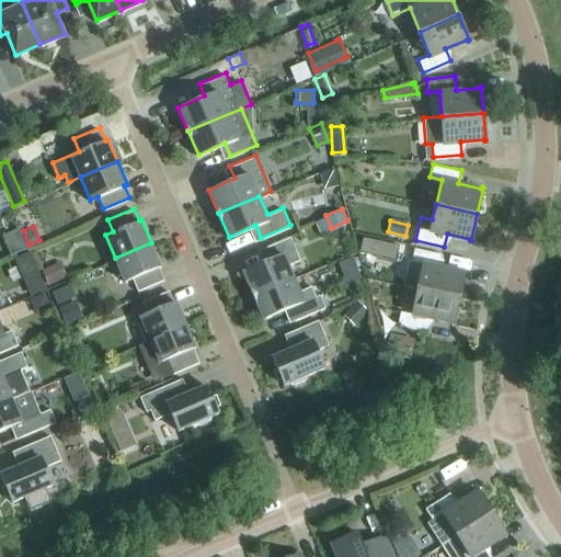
[(294,276),(288,263),(300,258),(290,235),(264,246),(270,259),(243,270),(253,294),(294,276)]
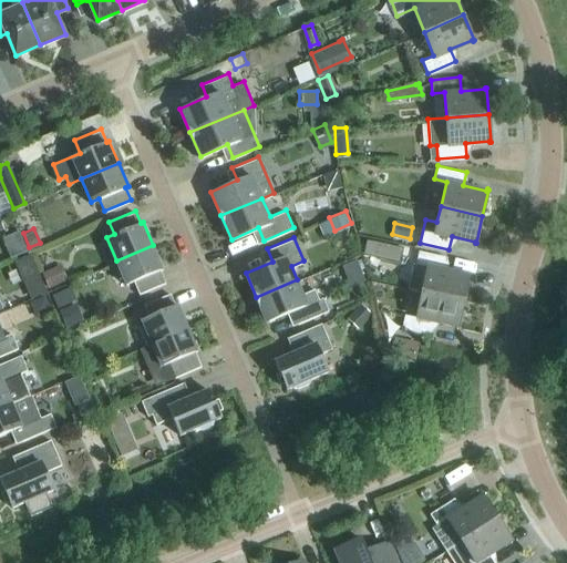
[(401,244),(383,241),(379,260),(397,264),(401,244)]
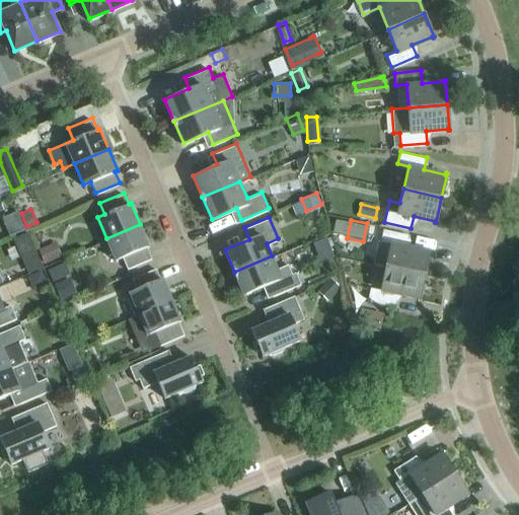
[(149,244),(140,224),(106,238),(116,259),(123,255),(128,268),(151,258),(146,245),(149,244)]
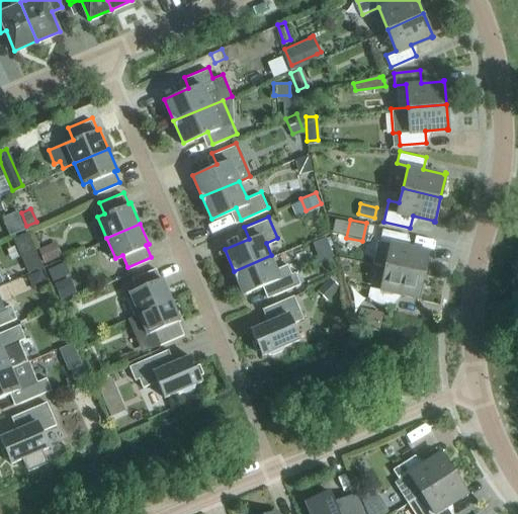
[(382,227),(379,240),(377,239),(372,262),(385,264),(385,265),(424,273),(429,249),(428,249),(427,250),(406,245),(409,233),(382,227)]
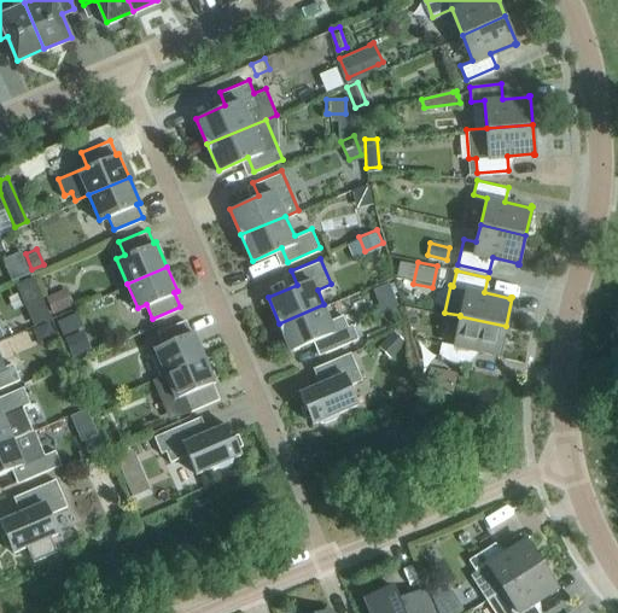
[(31,272),(15,280),(27,307),(44,299),(31,272)]
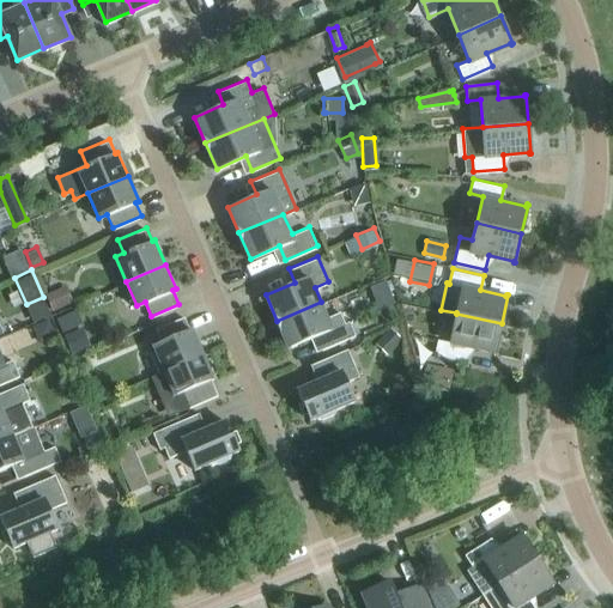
[(384,316),(399,311),(386,278),(371,283),(384,316)]
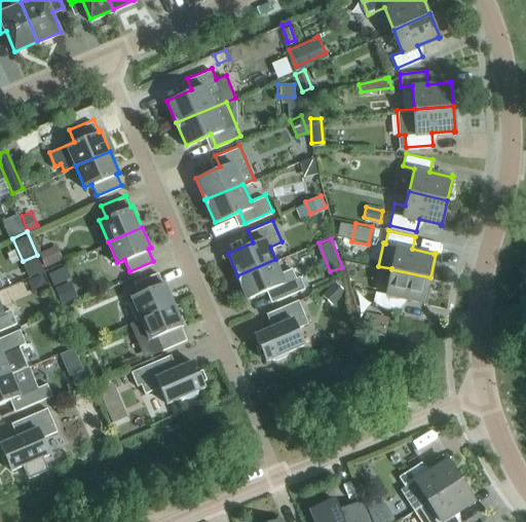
[(63,257),(57,243),(39,250),(45,264),(63,257)]
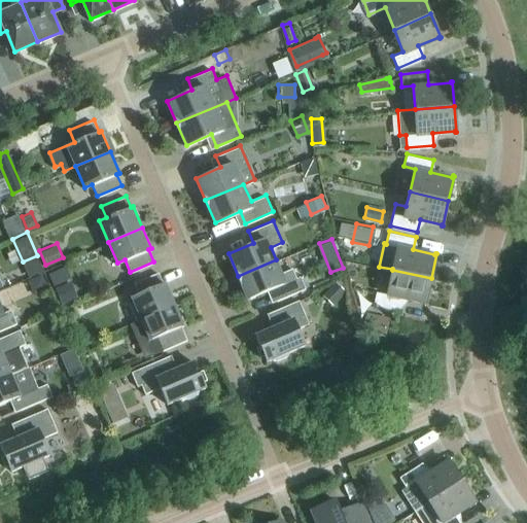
[(281,272),(276,259),(238,276),(247,298),(272,287),(277,299),(306,287),(301,275),(296,276),(292,267),(281,272)]
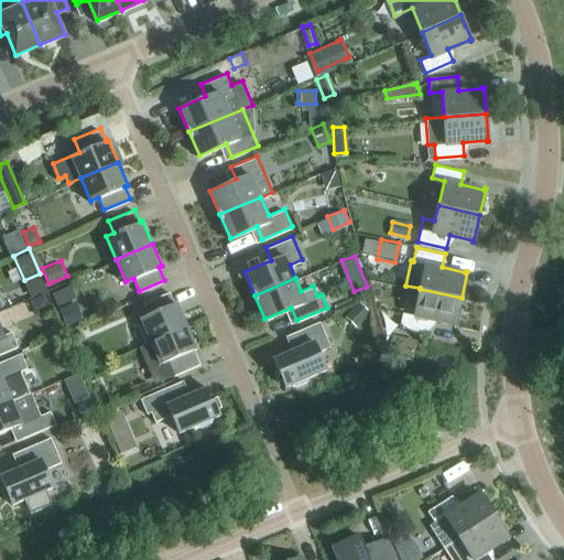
[(64,288),(53,293),(58,305),(69,301),(64,288)]
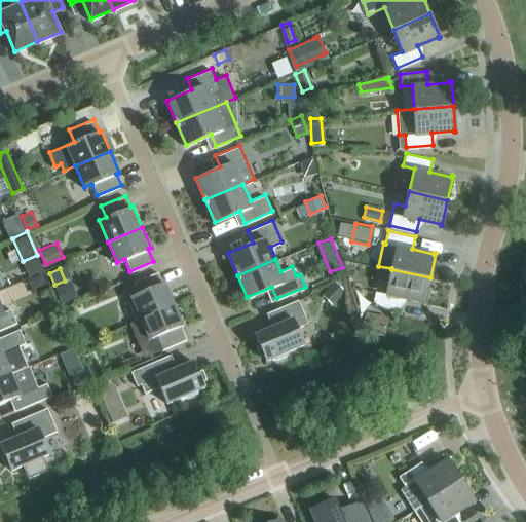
[(424,302),(430,277),(391,269),(386,292),(375,290),(373,303),(399,308),(402,296),(423,301),(423,302),(424,302)]
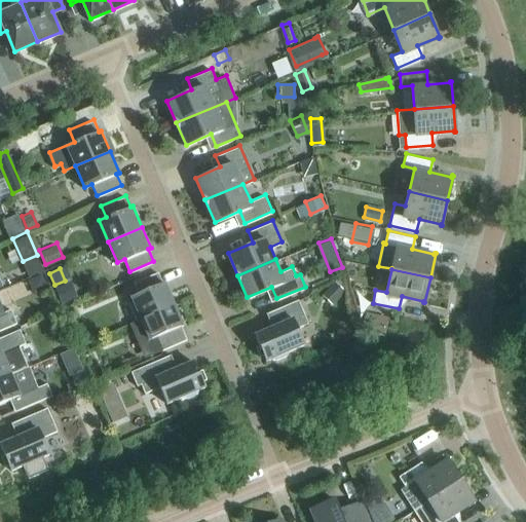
[(42,270),(28,276),(34,291),(48,285),(42,270)]
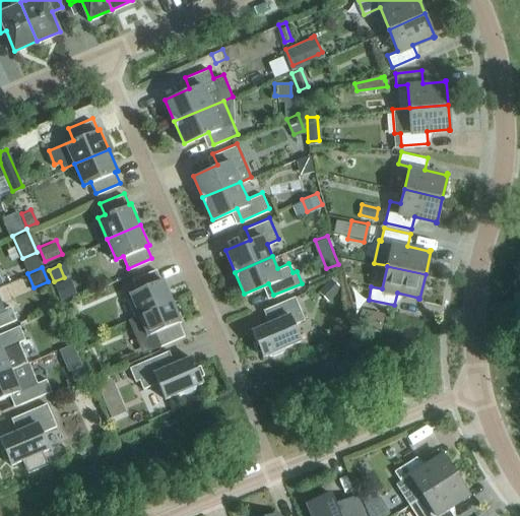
[(127,299),(134,315),(173,299),(164,278),(161,279),(156,267),(132,277),(137,289),(130,293),(131,297),(127,299)]
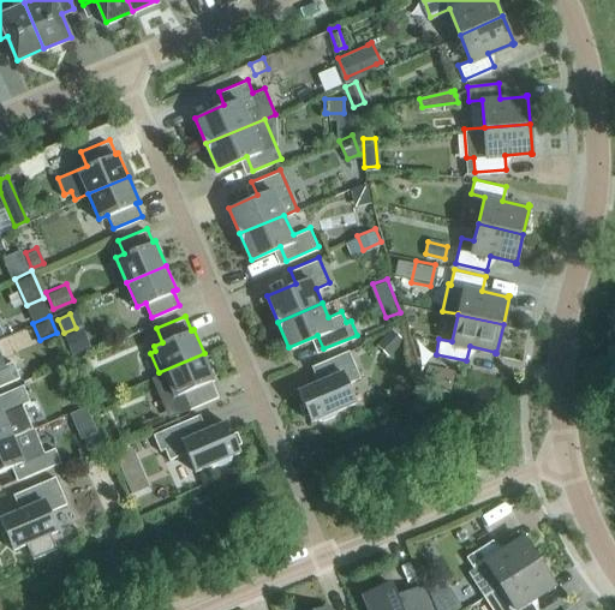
[(79,328),(64,335),(72,352),(87,346),(79,328)]
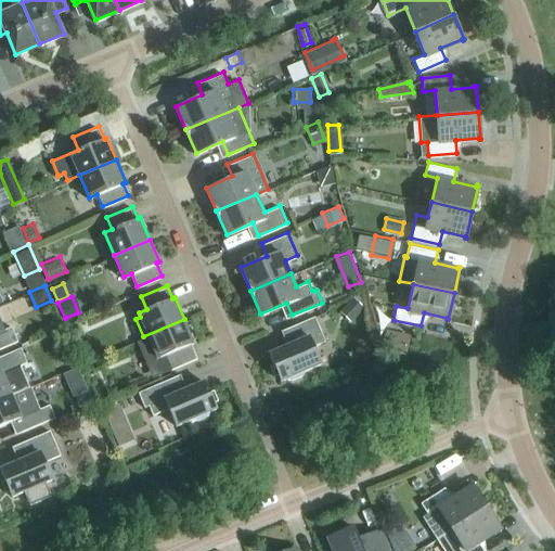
[(364,306),(353,296),(340,309),(351,319),(364,306)]
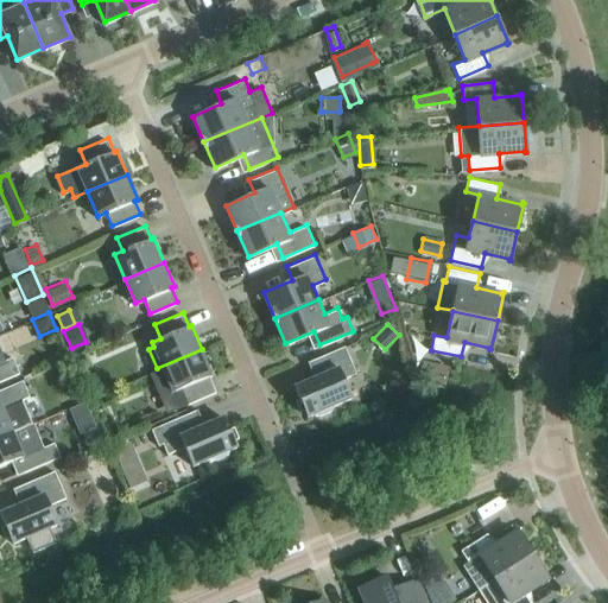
[(308,414),(315,412),(320,414),(331,410),(334,404),(352,395),(343,376),(356,372),(344,344),(308,361),(315,376),(295,385),(308,414)]
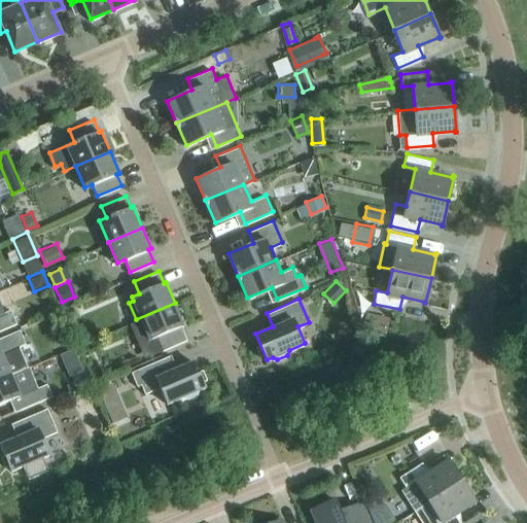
[(11,308),(4,311),(0,301),(0,328),(18,322),(11,308)]
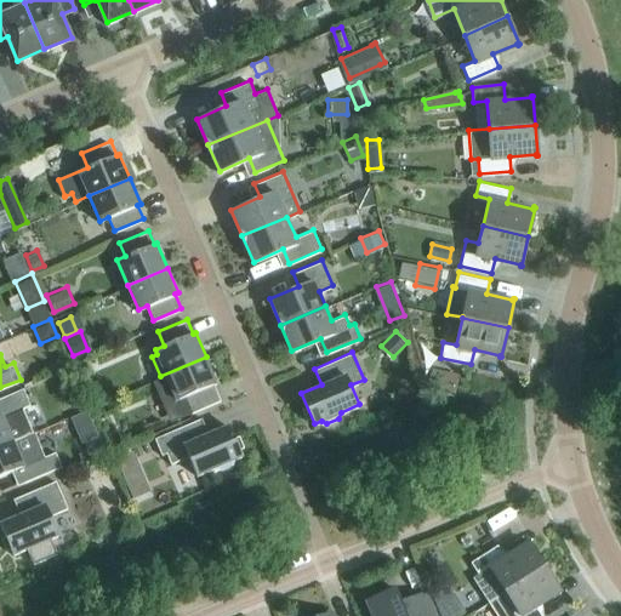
[(217,382),(206,357),(160,376),(169,397),(175,394),(176,399),(184,395),(192,411),(221,399),(214,383),(217,382)]
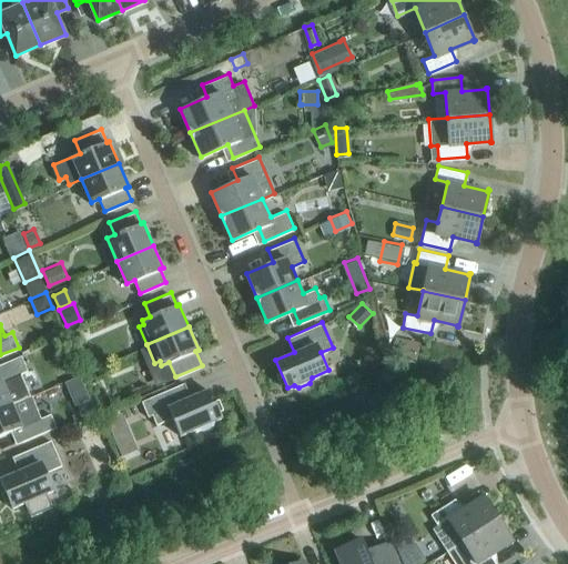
[(21,373),(28,370),(22,354),(0,363),(0,406),(11,402),(12,403),(30,395),(21,373)]
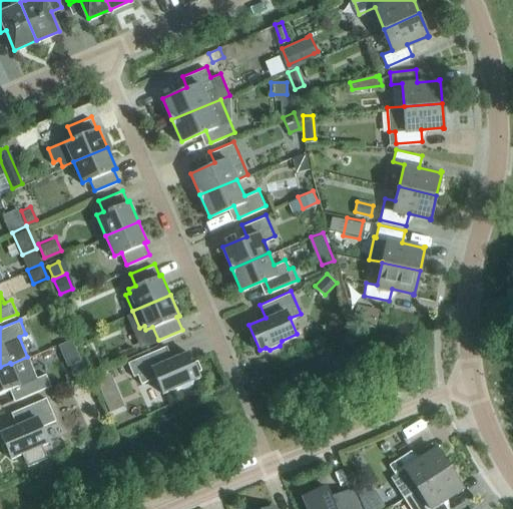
[(199,376),(188,351),(172,358),(166,344),(127,361),(133,374),(137,373),(141,382),(155,376),(162,392),(199,376)]
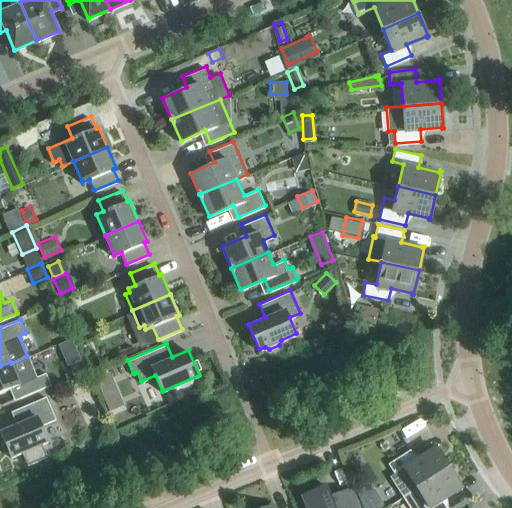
[(86,370),(76,347),(65,352),(75,374),(86,370)]
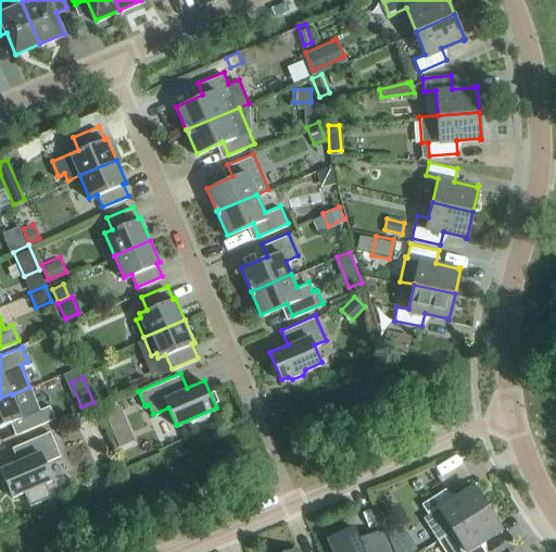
[(16,405),(12,394),(11,393),(0,398),(0,425),(16,418),(22,430),(55,416),(50,403),(35,410),(30,400),(16,405)]
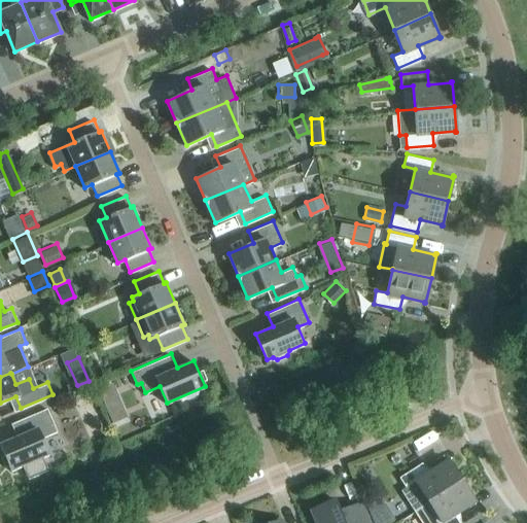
[(412,391),(408,379),(395,384),(400,395),(412,391)]
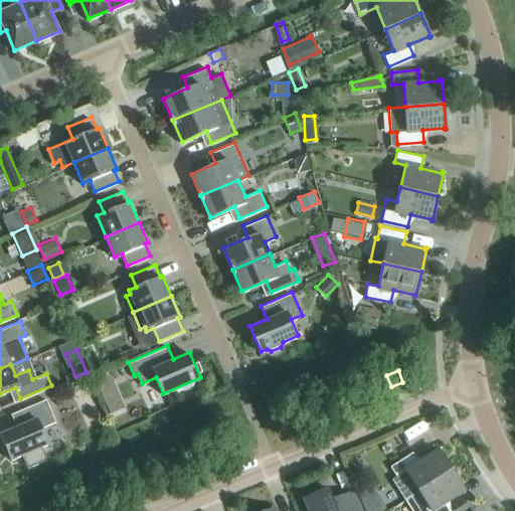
[(116,384),(111,371),(96,378),(101,391),(116,384)]
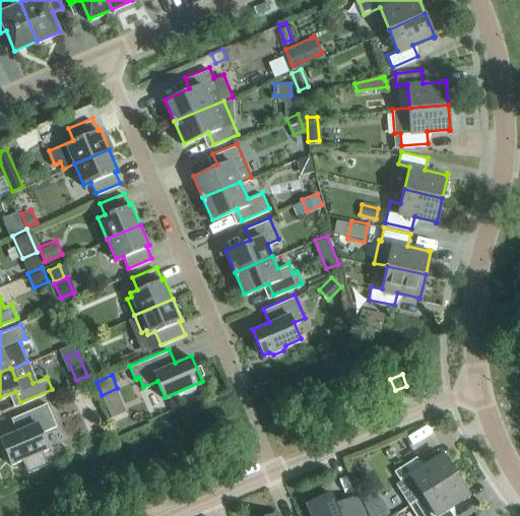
[(42,431),(57,425),(47,401),(11,416),(16,431),(0,438),(11,463),(22,458),(27,471),(49,462),(43,450),(49,447),(42,431)]
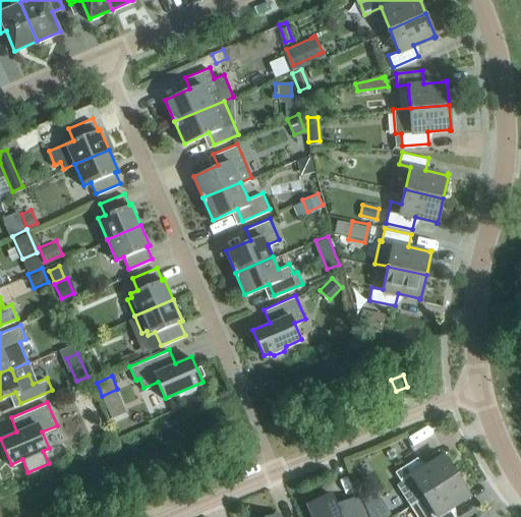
[(423,496),(457,474),(444,453),(442,453),(443,455),(424,466),(417,456),(395,470),(402,481),(411,475),(423,496)]
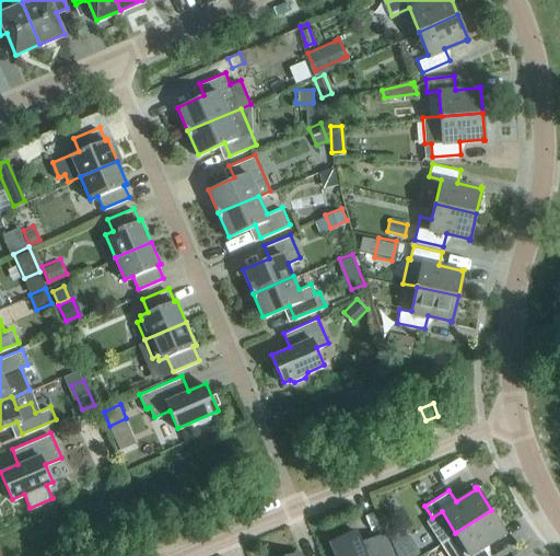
[(504,533),(505,533),(491,510),(455,533),(464,546),(454,553),(455,555),(490,555),(483,545),(503,532),(504,533)]
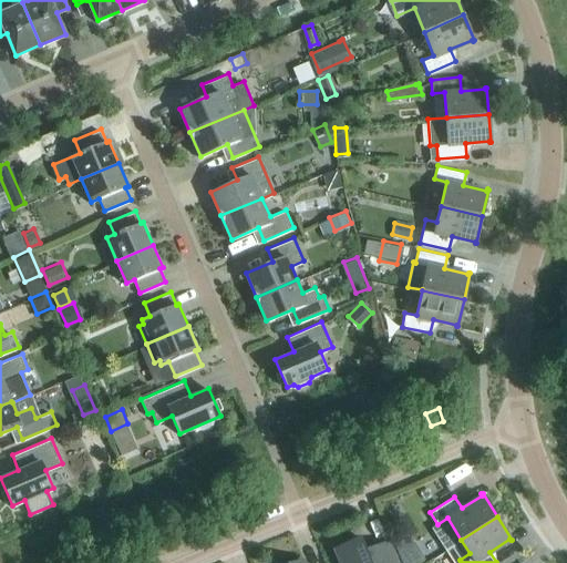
[(160,536),(154,522),(142,526),(147,542),(160,536)]
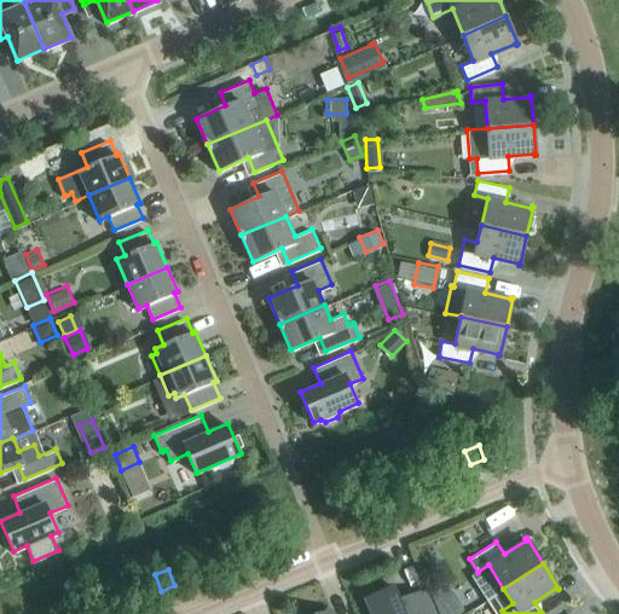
[(435,613),(424,586),(399,597),(394,584),(364,596),(371,613),(435,613)]
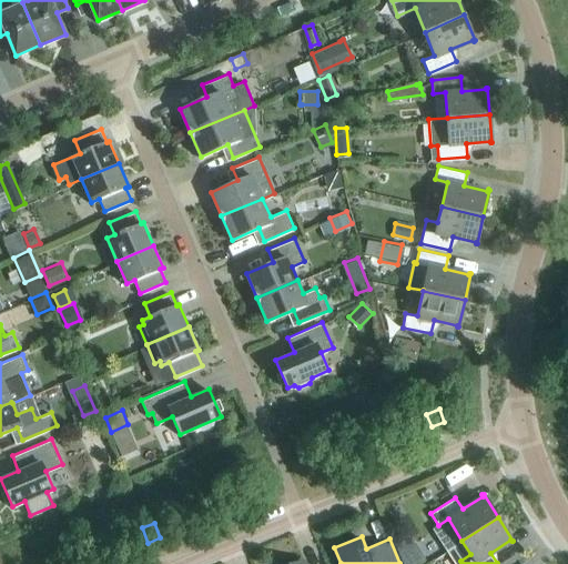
[(404,563),(418,563),(426,559),(419,547),(402,559),(404,563)]
